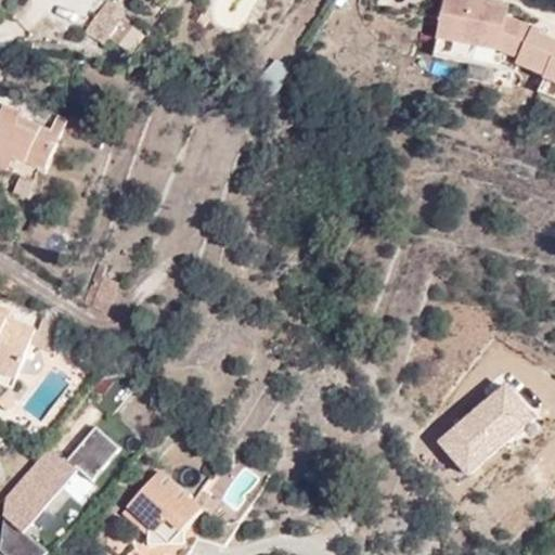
[(121,21),(126,15),(106,0),(104,0),(84,29),(104,43),(108,38),(121,21)]
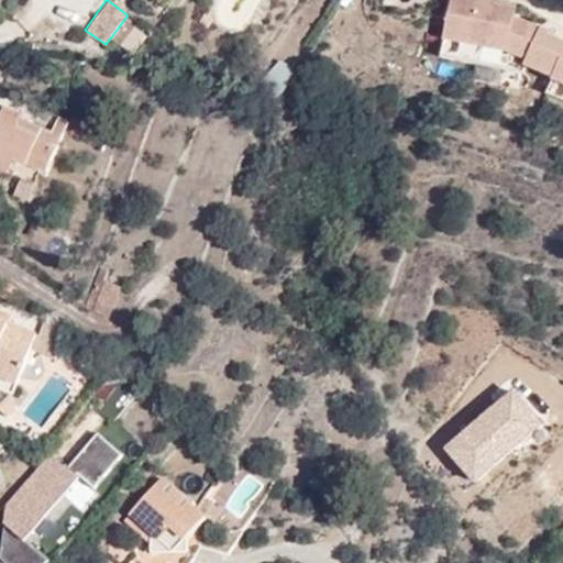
[(504,0),(449,0),(440,66),(562,81),(562,40),(510,33),(515,1),(504,0)]
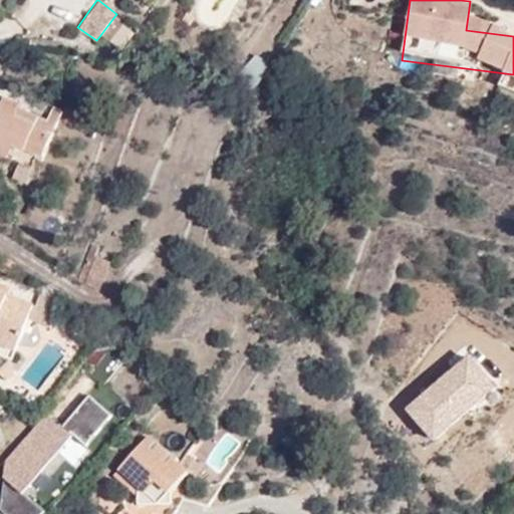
[(123,51),(135,36),(112,19),(100,35),(123,51)]
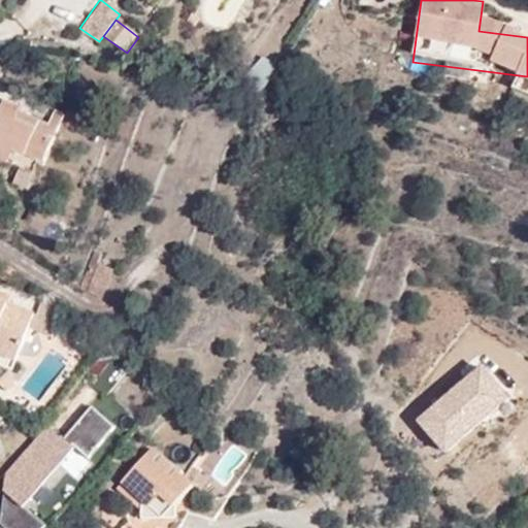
[(265,90),(279,68),(262,57),(248,79),(265,90)]
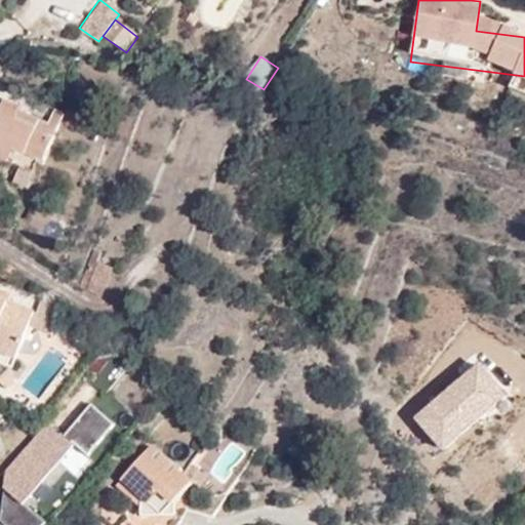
[(70,120),(54,112),(48,125),(16,113),(21,103),(4,95),(0,105),(0,162),(4,165),(12,151),(46,166),(70,120)]
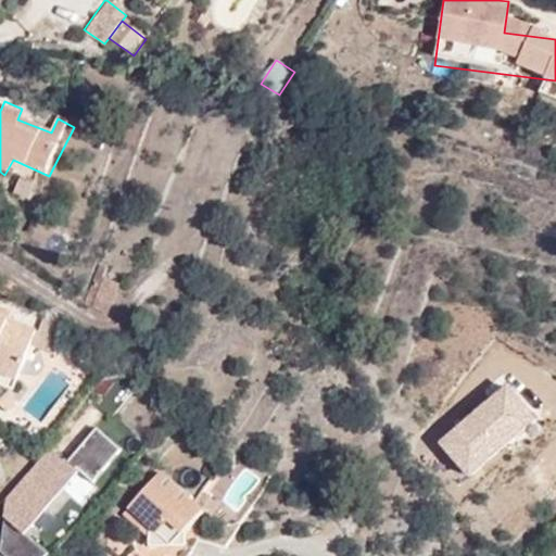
[(38,177),(23,168),(14,185),(30,192),(38,177)]
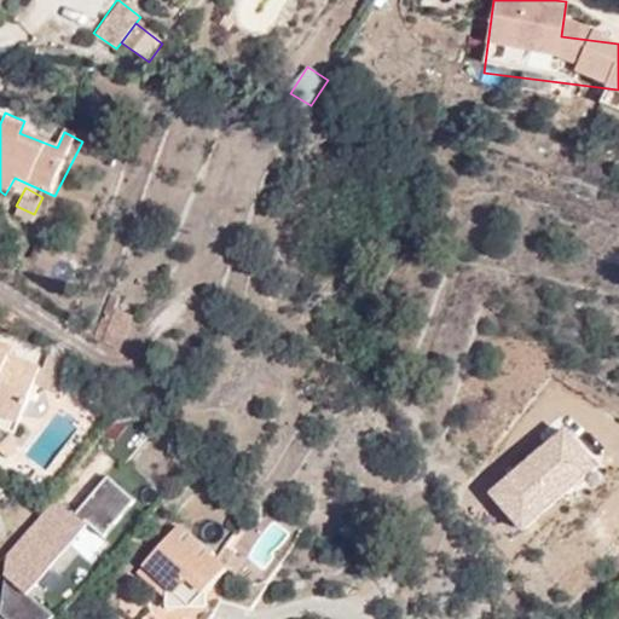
[(0,408),(17,416),(38,360),(13,352),(19,335),(0,325),(0,408)]
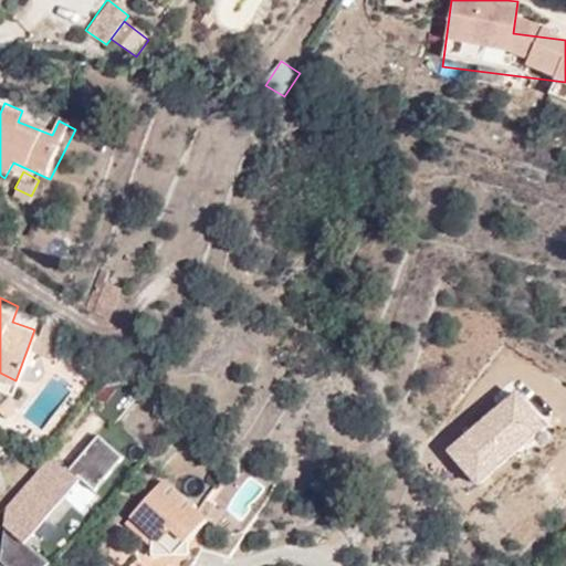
[(97,436),(69,469),(96,492),(124,459),(97,436)]
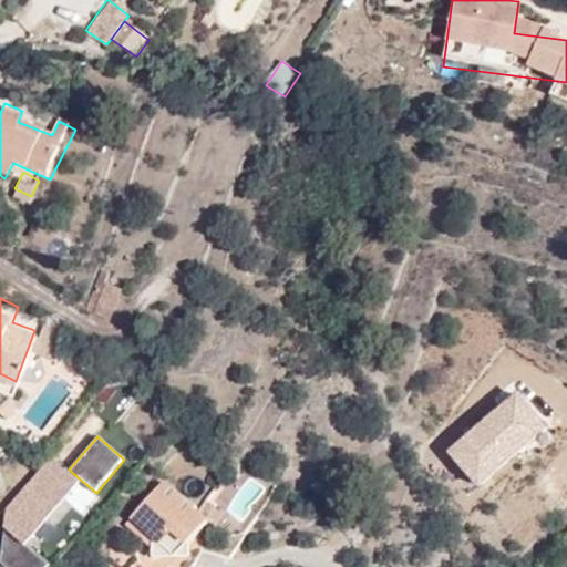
[(48,566),(26,547),(65,502),(84,517),(100,500),(51,457),(0,515),(0,534),(10,543),(0,553),(0,562),(6,566),(48,566)]
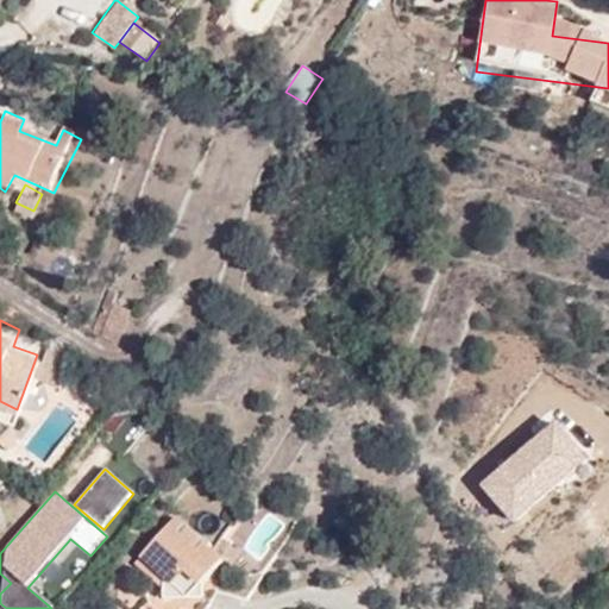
[(187,602),(188,602),(208,601),(207,582),(228,560),(183,518),(182,519),(136,564),(167,592),(167,602),(187,602)]
